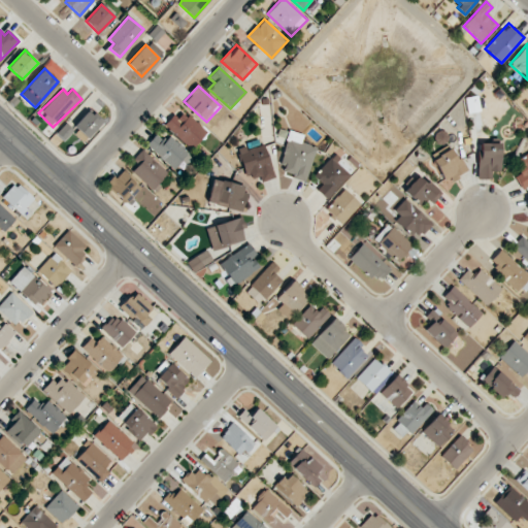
[(480,111),(477,96),(465,97),(467,113),(480,111)]
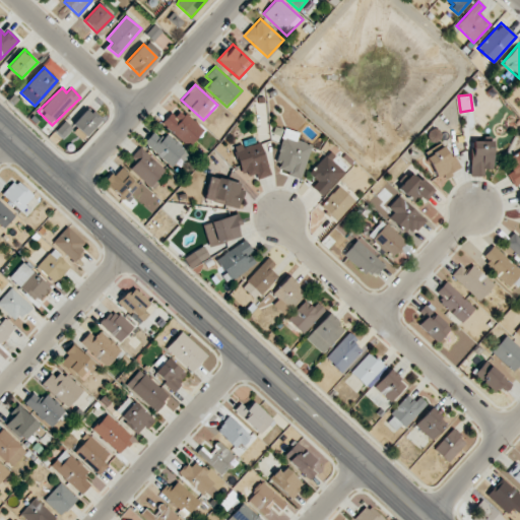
[(204,131),(179,107),(164,123),(188,147),(204,131)]
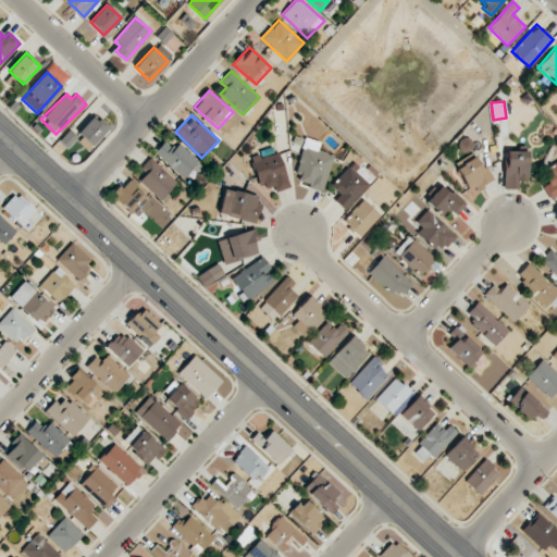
[(91,146),(108,128),(94,115),(77,133),(91,146)]
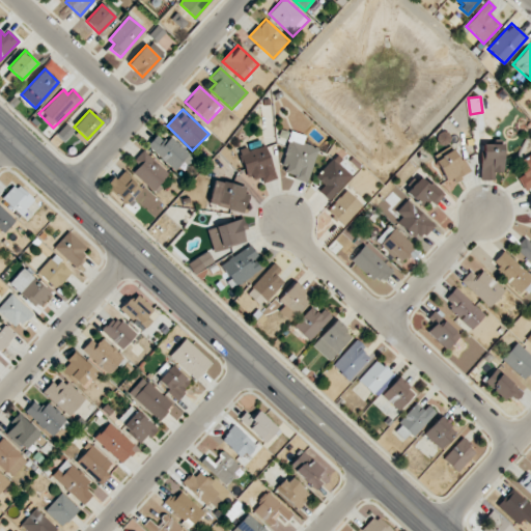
[(74,132),(65,124),(57,134),(65,141),(74,132)]
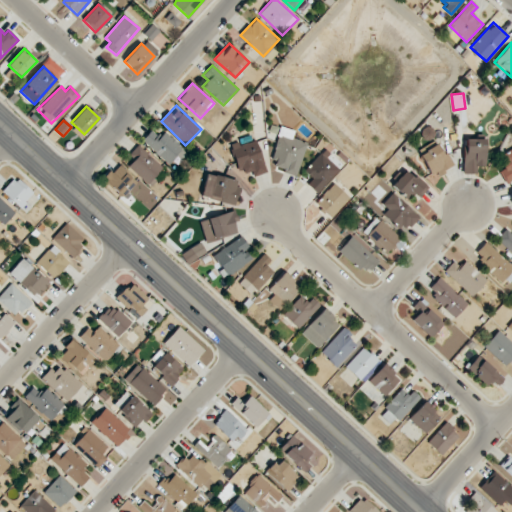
[(142,142),(170,163),(182,148),(153,126),(142,142)]
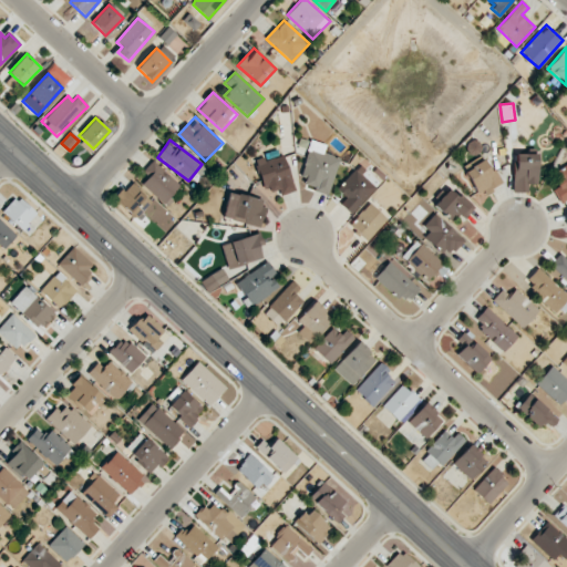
[(328,195),(340,158),(323,153),(326,145),(312,141),(299,182),(316,187),(315,191),(328,195)]
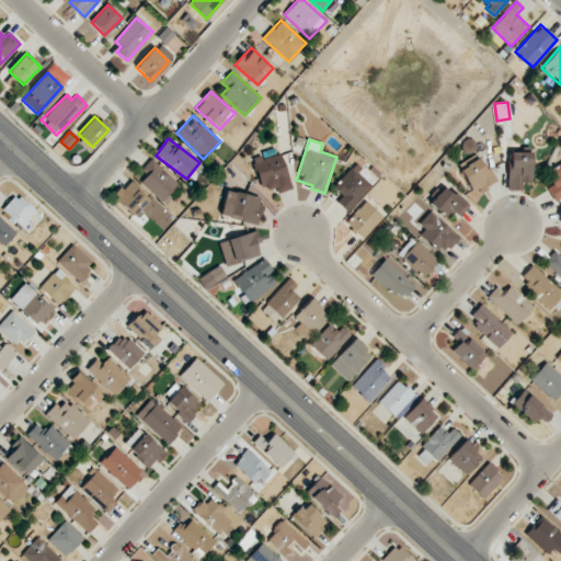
[(262,193),(276,189),(277,193),(292,190),(282,151),(253,159),(262,193)]
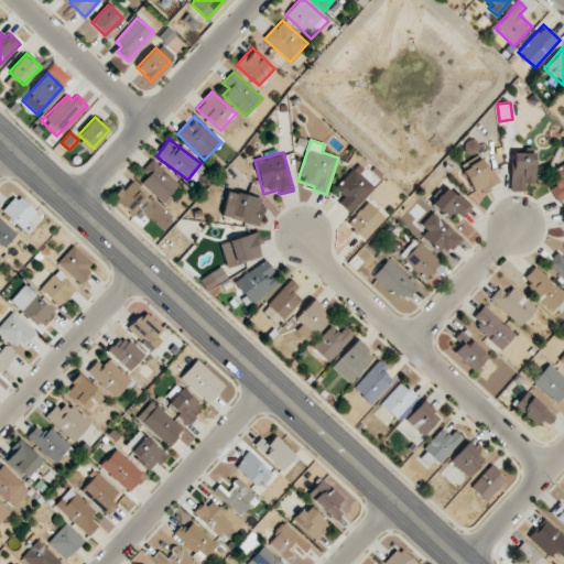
[(535,183),(534,152),(510,153),(512,191),(524,190),(524,183),(535,183)]
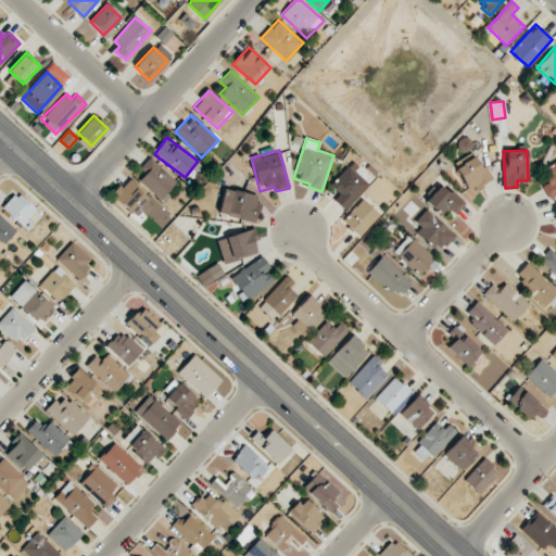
[(456,166),(470,192),(493,180),(484,166),(481,168),(476,156),(456,166)]
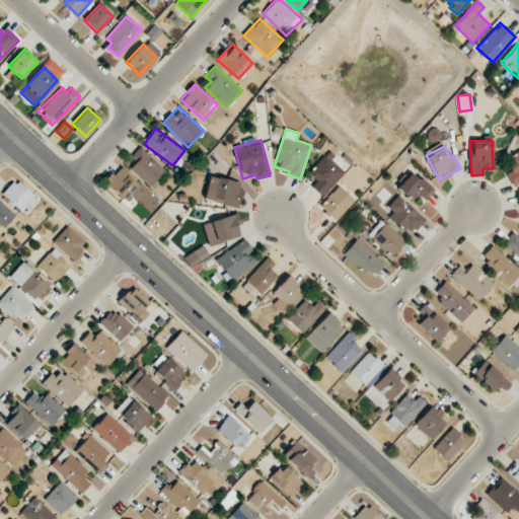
[(130,169),(151,187),(165,168),(139,147),(132,156),(137,160),(130,169)]
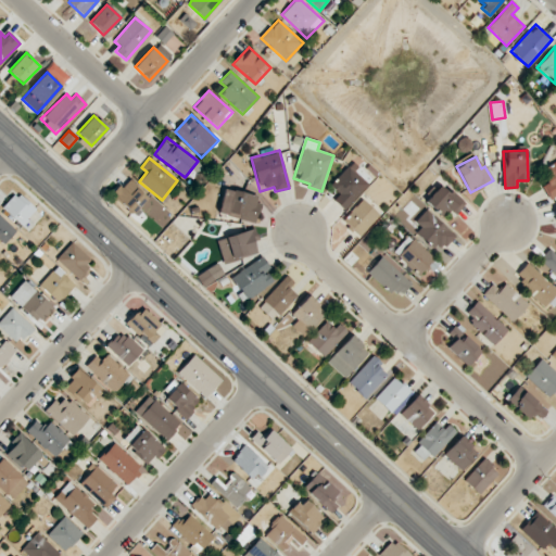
[(548,198),(555,193),(555,161),(541,168),(548,184),(543,186),(548,198)]
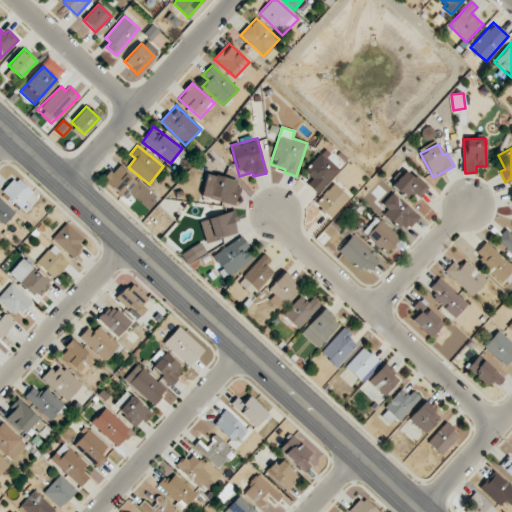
[(307,184),(317,193),(339,169),(321,152),(304,171),(312,178),(307,184)]
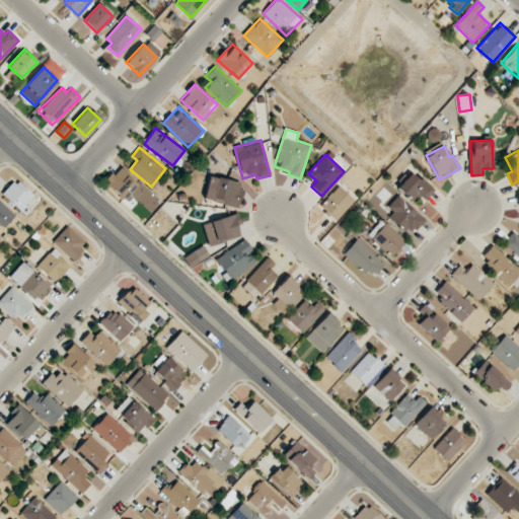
[(104,181),(123,200),(138,186),(120,166),(104,181)]
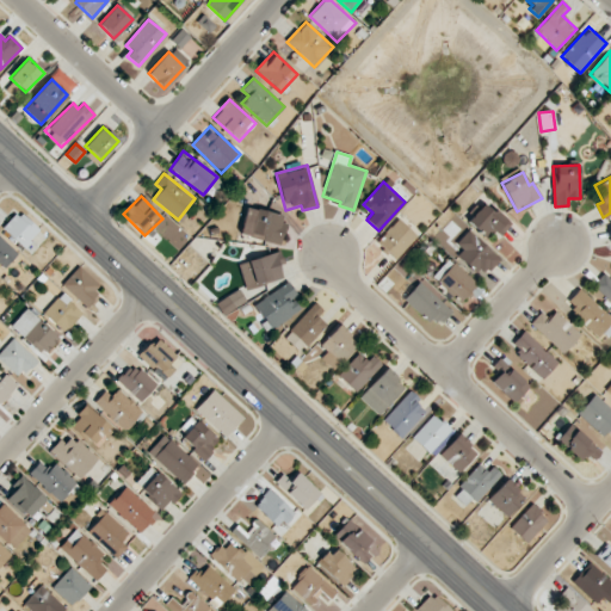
[(500,236),(510,226),(485,202),(468,221),(485,236),(492,228),(500,236)]
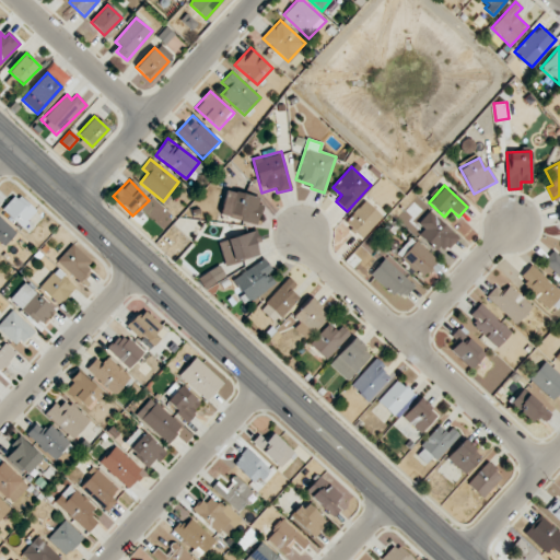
[(261,196),(224,190),(221,217),(258,222),(261,196)]
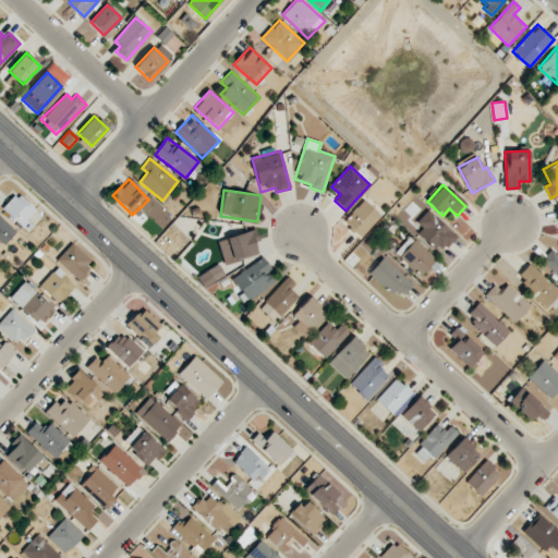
[(36,210),(15,193),(2,209),(23,227),(36,210)]
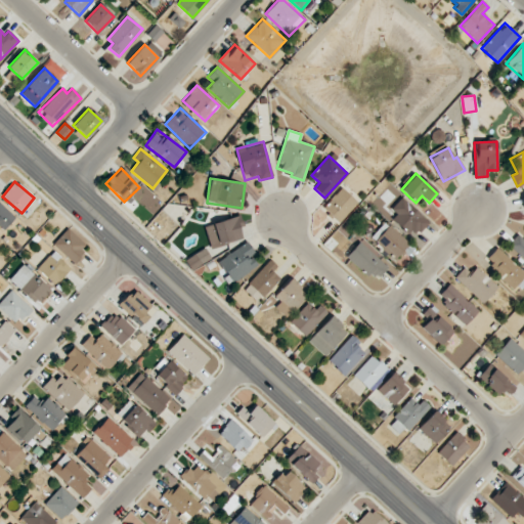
[(357,203),(341,187),(322,208),(339,223),(357,203)]
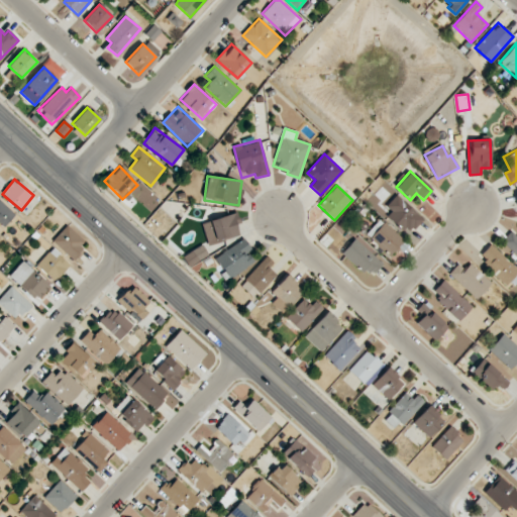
[(422,219),(397,195),(386,206),(391,212),(387,216),(407,234),(422,219)]
